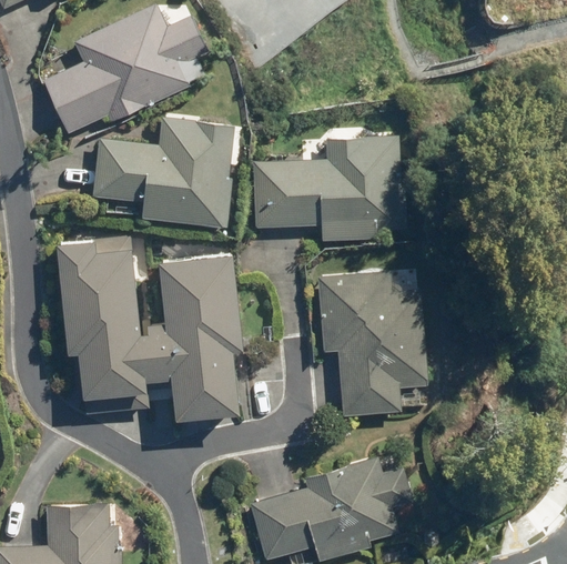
[(168,27),(157,3),(74,41),(84,61),(44,80),(69,133),(109,114),(112,121),(191,84),(182,67),(210,52),(191,14),(168,27)]
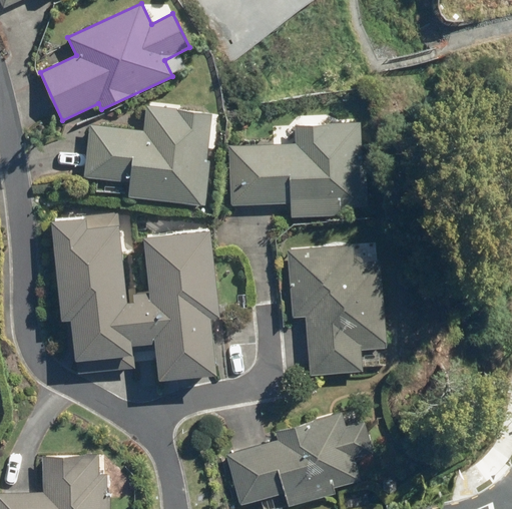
[(129,181),(128,195),(204,203),(208,160),(206,160),(211,113),(146,105),(143,131),(89,125),(84,177),(129,181)]
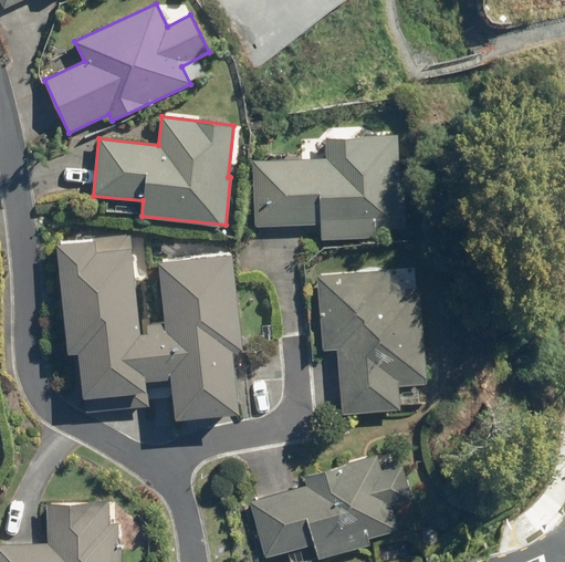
[(321,225),(322,240),(375,238),(375,229),(407,228),(405,187),(401,187),(399,134),(325,137),(326,158),(251,162),(253,227),(321,225)]
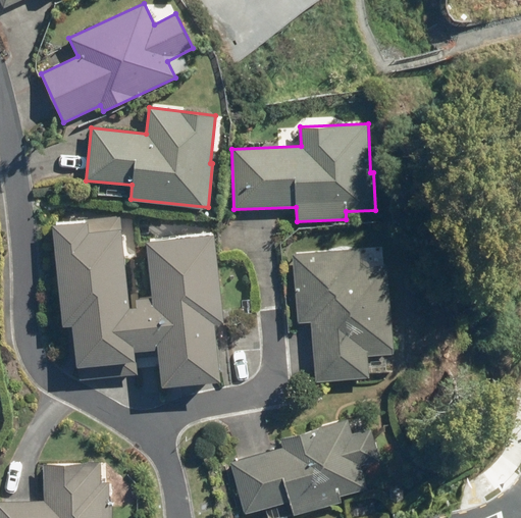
[(157,356),(150,294),(135,296),(135,304),(129,303),(119,216),(50,223),(61,321),(70,321),(75,363),(77,381),(138,375),(136,358),(157,356)]
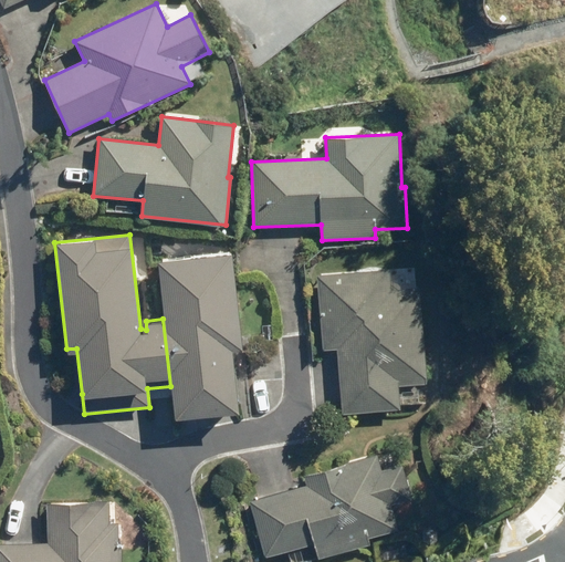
[(163,319),(170,386),(174,416),(238,408),(231,346),(241,345),(231,249),(156,258),(163,319)]
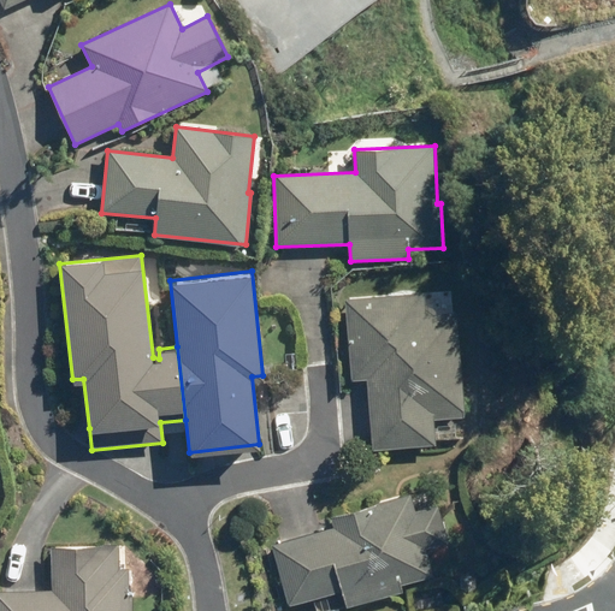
[(426,315),(424,291),(344,300),(353,381),(367,380),(373,451),(436,445),(435,421),(463,419),(463,410),(465,410),(457,313),(426,315)]
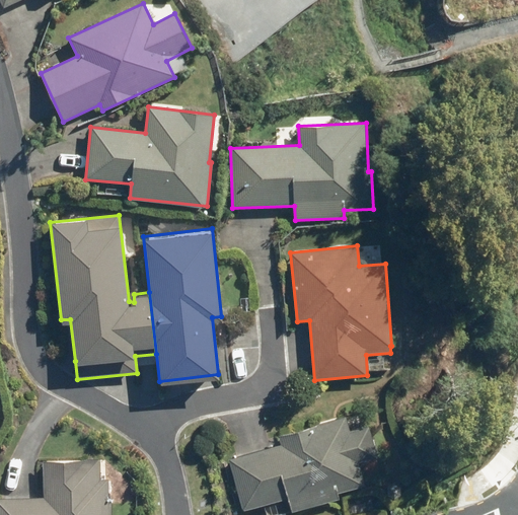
[(279,435),(282,445),(229,460),(243,512),(288,500),(291,512),(340,500),(339,494),(366,487),(360,463),(378,458),(370,428),(351,432),(347,417),(279,435)]
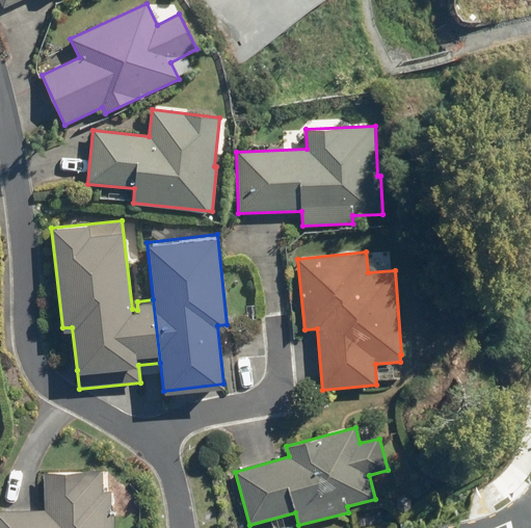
[(0,511),(0,527),(114,527),(115,518),(111,518),(110,492),(104,492),(104,471),(44,472),(45,510),(0,511)]
